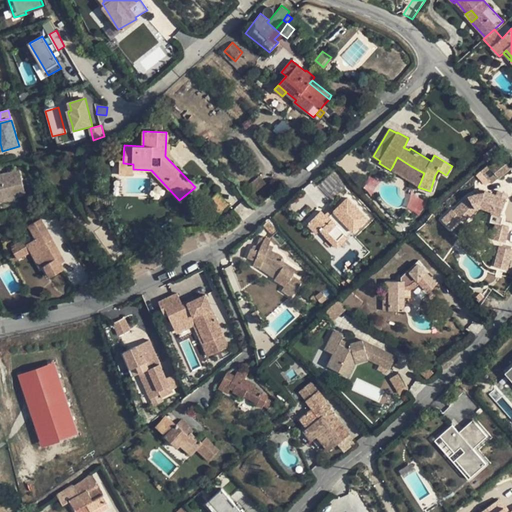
[(511,167),(511,164),(504,155),(489,167),(499,177),(499,178),(511,167)]
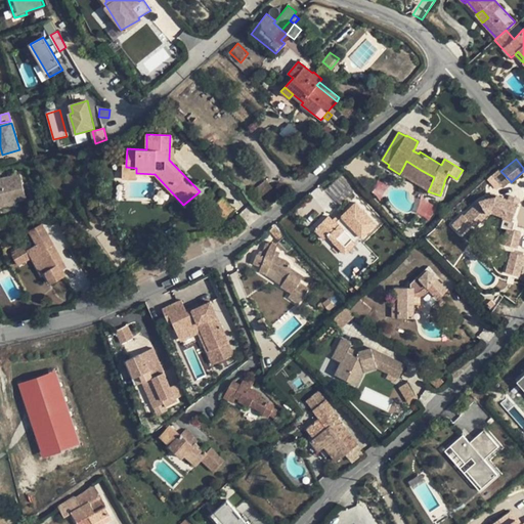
[(401,171),(415,179),(421,170),(406,161),(401,171)]
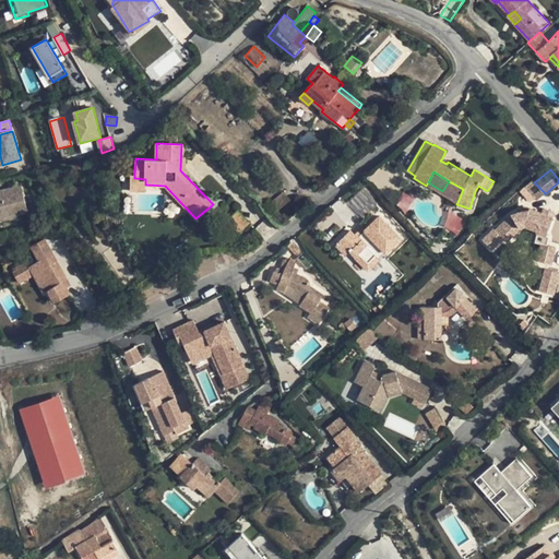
[(134,178),(134,175),(130,175),(130,186),(135,186),(134,190),(145,190),(145,185),(145,179),(134,178)]
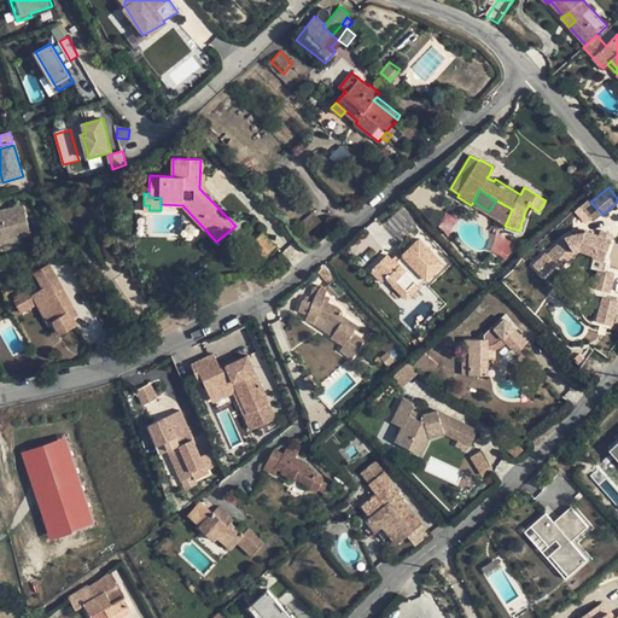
[(489,211),(507,221),(512,209),(496,200),(489,211)]
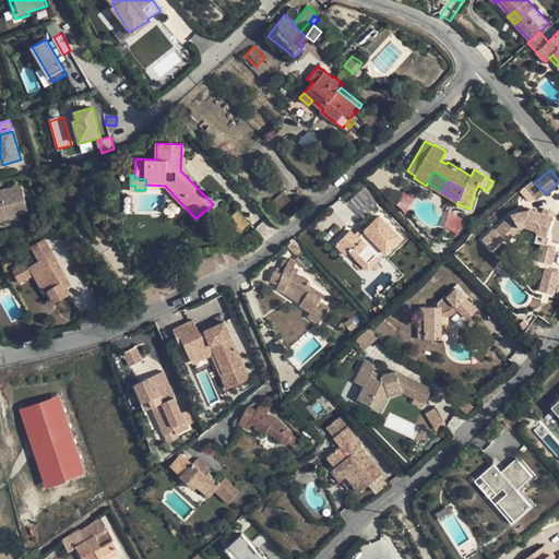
[(545,193),(534,182),(527,189),(537,200),(545,193)]
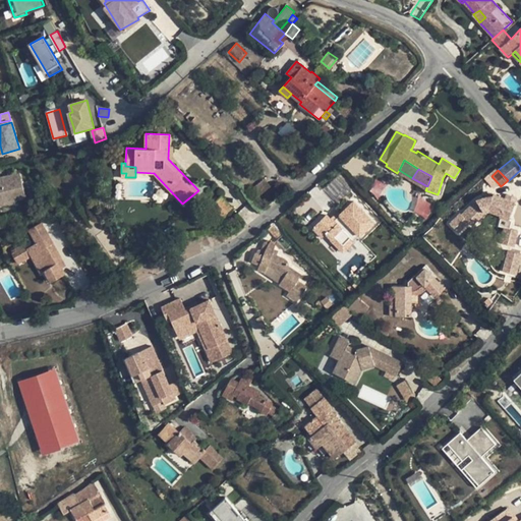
[(19,174),(0,178),(0,206),(10,204),(9,200),(15,199),(25,197),(19,174)]
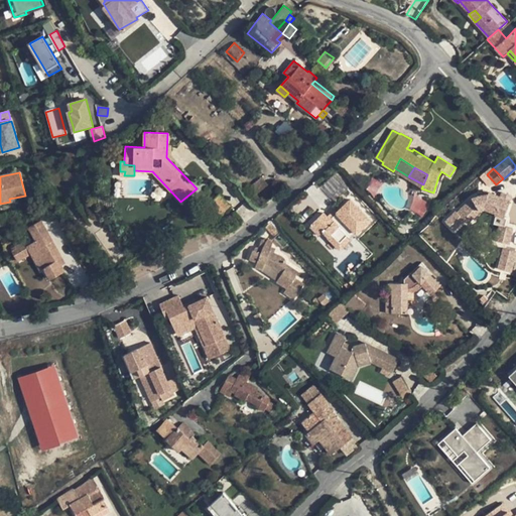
[(267,184),(261,177),(250,185),(257,194),(267,184)]
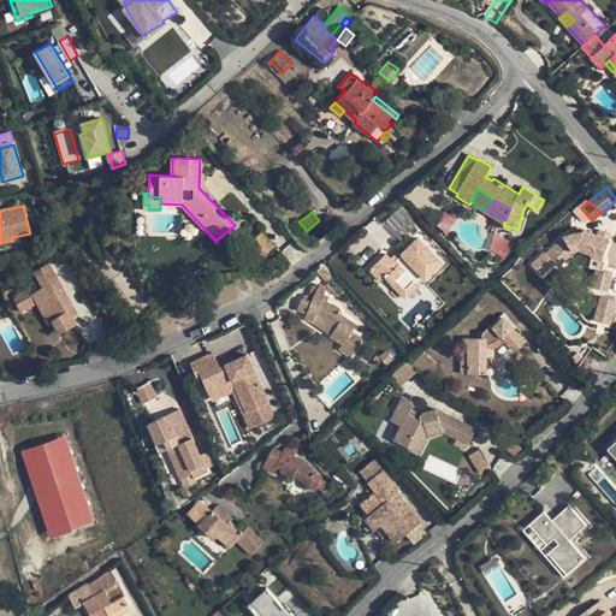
[(438,229),(446,232),(454,220),(444,215),(438,229)]
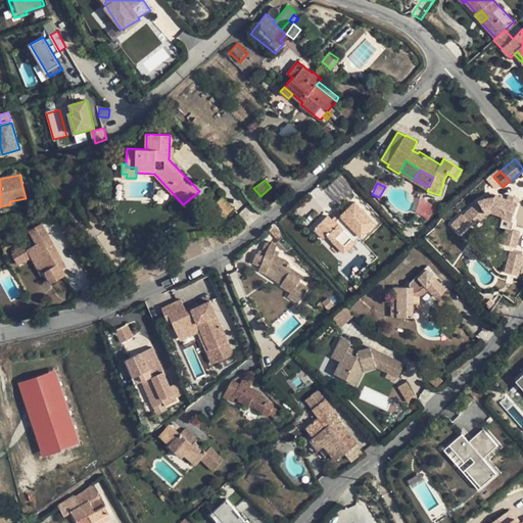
[(464,216),(474,227),(487,212),(491,211),(503,216),(502,217),(511,221),(519,198),(509,194),(508,198),(495,195),(494,197),(490,197),(485,198),(480,199),(478,201),(464,216)]
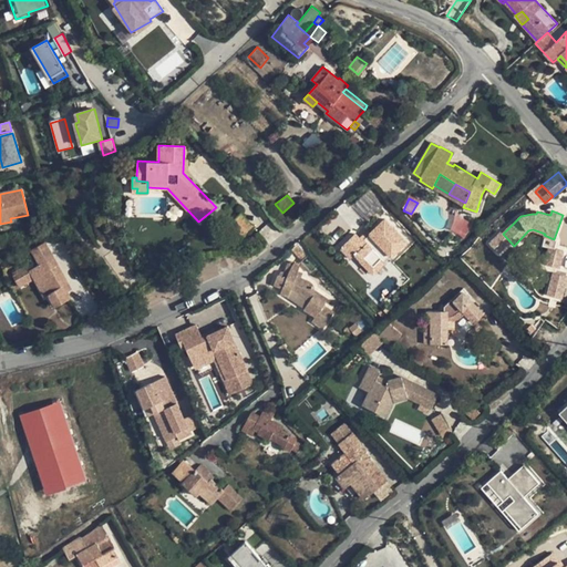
[(240,216),(228,225),(240,239),(251,229),(240,216)]
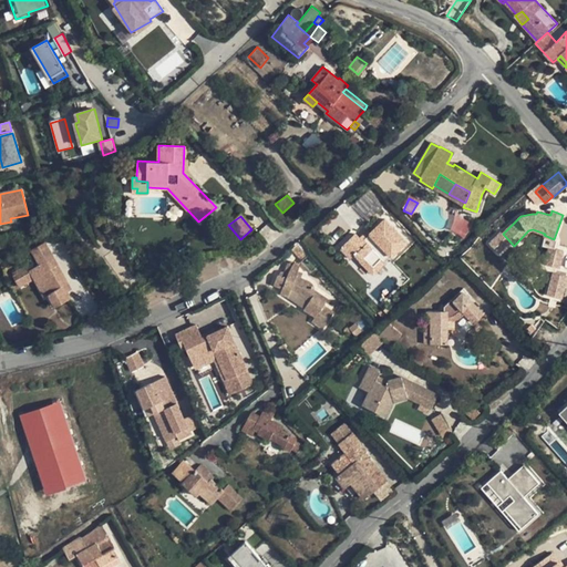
[(457,216),(450,229),(463,237),(471,224),(457,216)]
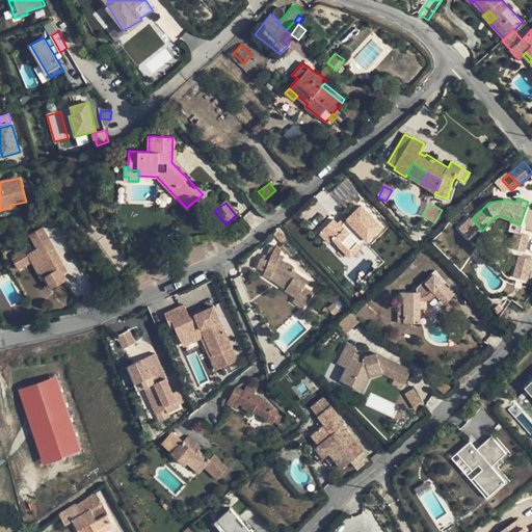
[(344,216),(337,223),(340,227),(347,219),(344,216)]
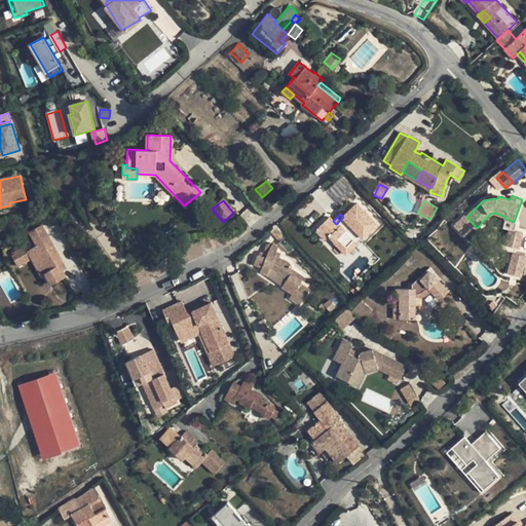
[(355,228),(360,224),(350,215),(346,219),(343,217),(336,224),(329,217),(315,230),(326,240),(330,236),(334,241),(336,240),(344,249),(348,245),(352,249),(364,237),(355,228)]
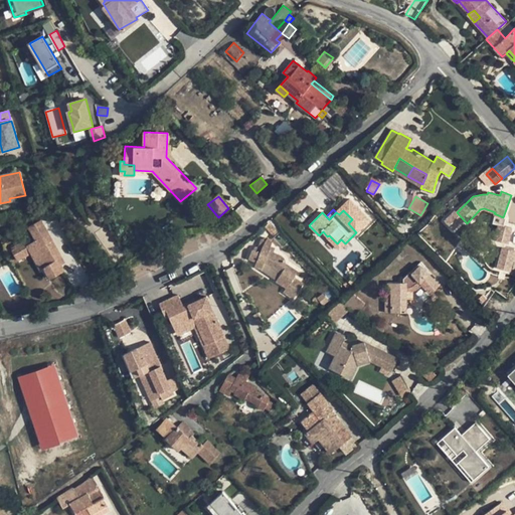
[(44,235),(48,233),(41,219),(29,226),(36,239),(44,235)]
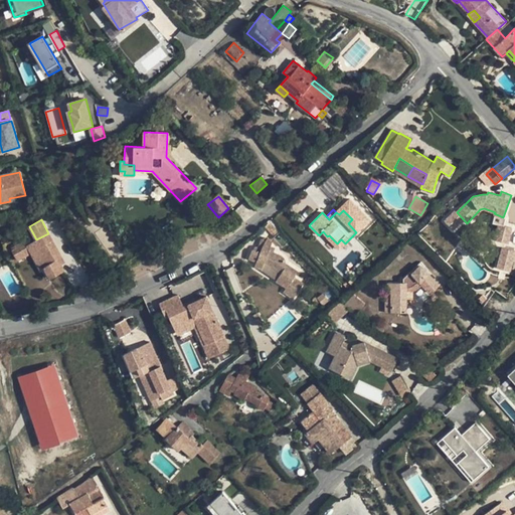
[(298,225),(289,233),(299,245),(308,236),(298,225)]
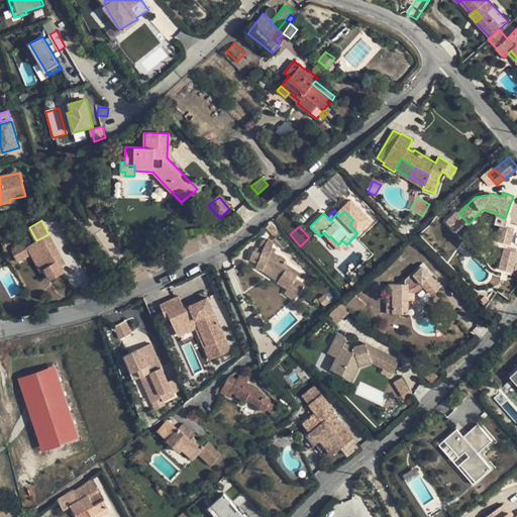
[(36,240),(26,245),(31,253),(40,271),(44,269),(50,280),(65,273),(62,266),(59,261),(62,259),(53,241),(48,243),(44,236),(36,240)]
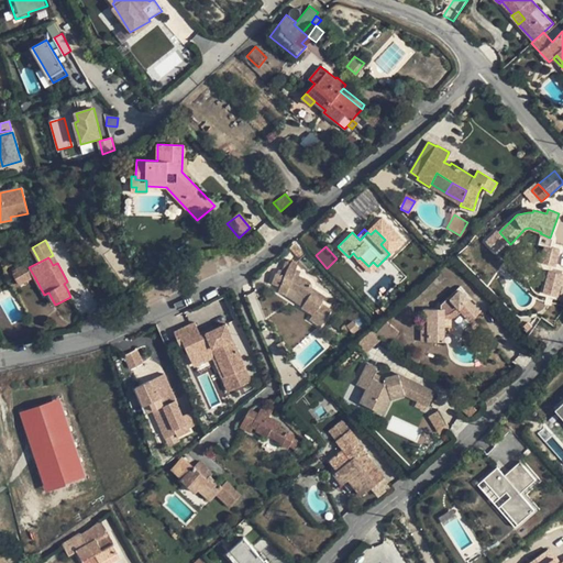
[(20,285),(34,276),(29,267),(26,263),(12,271),(20,285)]
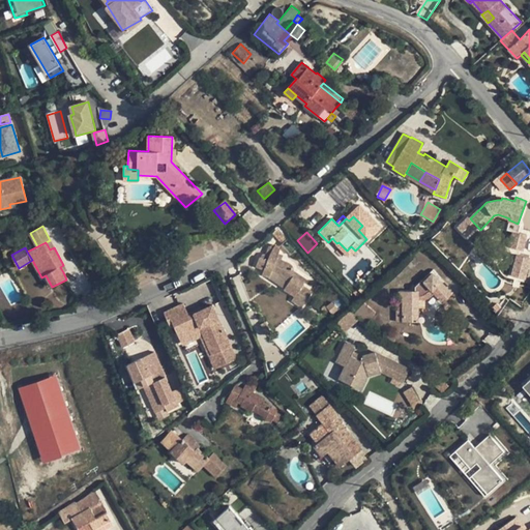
[(262,255),(260,257),(256,266),(264,269),(262,274),(269,277),(271,272),(282,275),(289,282),(284,289),(294,296),(291,301),(302,308),(313,292),(302,286),(306,280),(294,271),(293,267),(292,266),(292,265),(291,265),(290,264),(282,260),(277,259),(270,255),(268,255),(265,254),(262,255)]
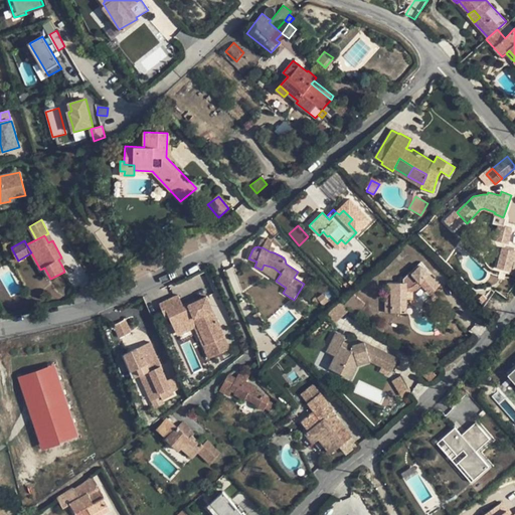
[(495,268),(510,273),(514,259),(514,250),(503,246),(495,268)]
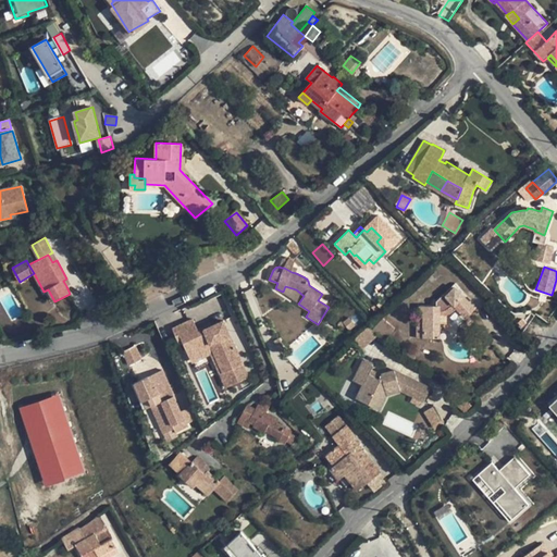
[(12,268),(4,273),(12,286),(20,282),(12,268)]
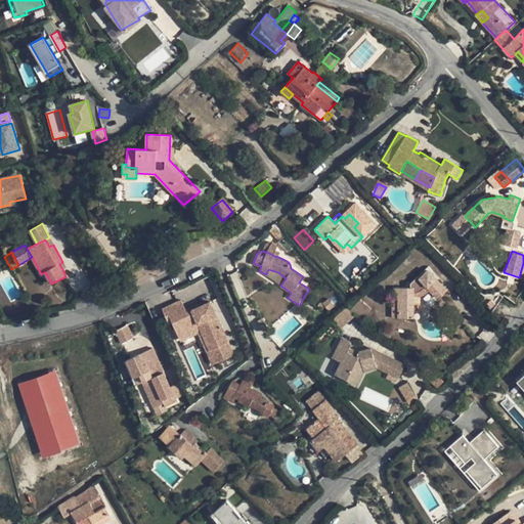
[(433,269),(420,256),(408,266),(413,272),(422,264),(426,268),(430,272),(433,269)]
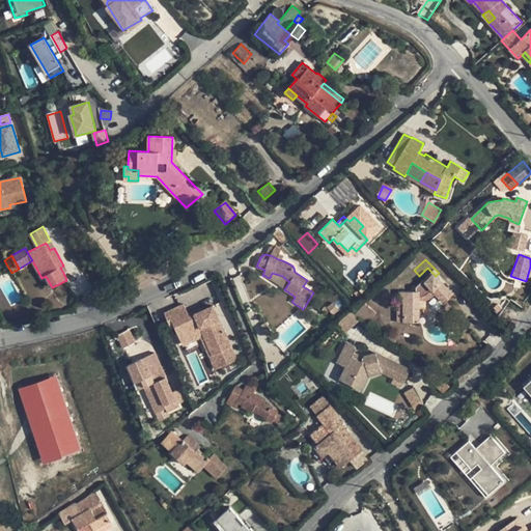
[(431,272),(427,268),(419,276),(423,280),(431,272)]
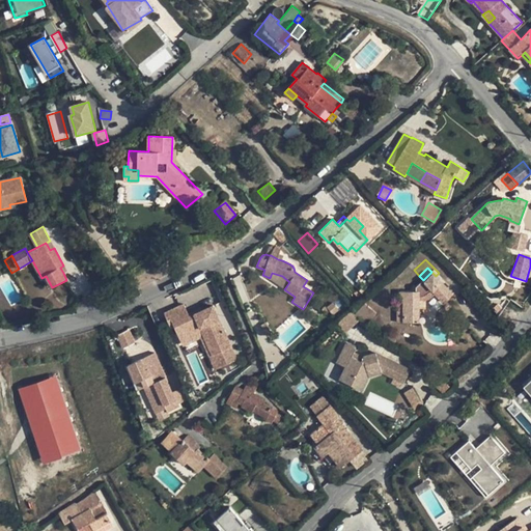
[(416,291),(400,291),(400,301),(403,301),(403,322),(419,323),(419,308),(424,308),(424,301),(425,301),(427,300),(428,299),(431,297),(436,294),(444,303),(453,295),(436,276),(431,272),(423,280),(416,287),(416,291)]
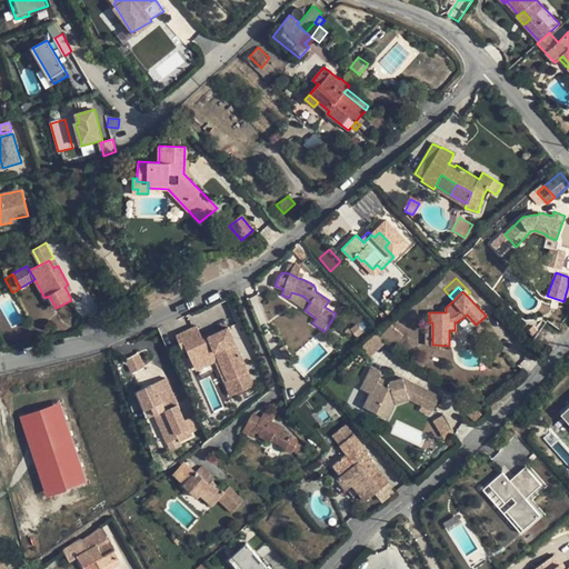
[(302,296),(291,292),(289,298),(289,300),(298,305),(302,296)]
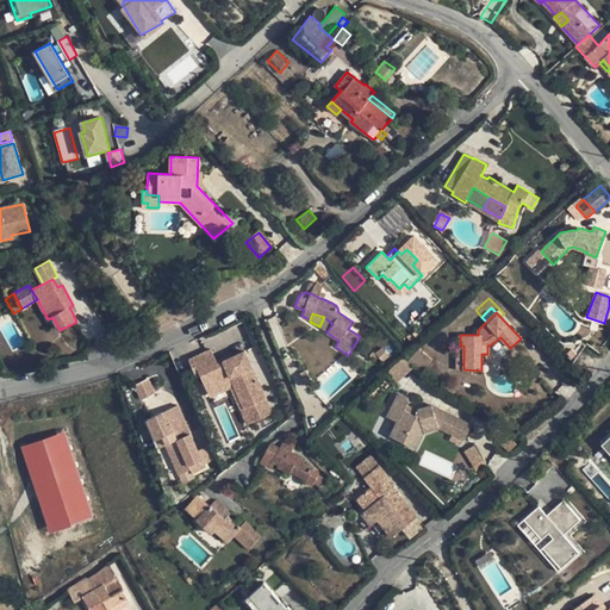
[(412,332),(406,337),(411,342),(417,336),(412,332)]
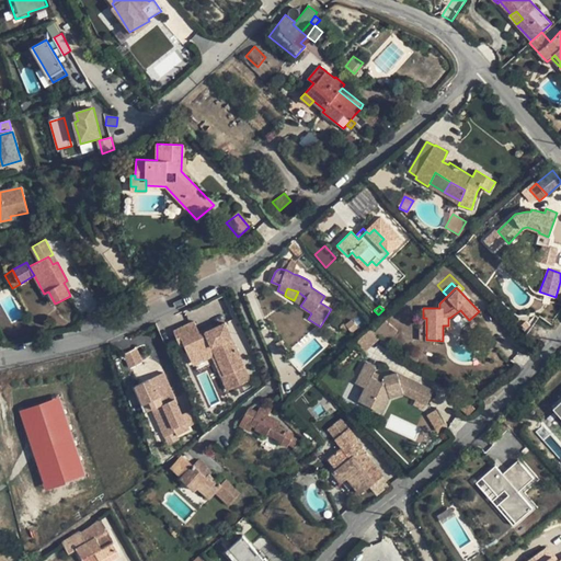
[(352,320),(346,324),(347,325),(347,327),(347,328),(352,332),(357,327),(352,320)]
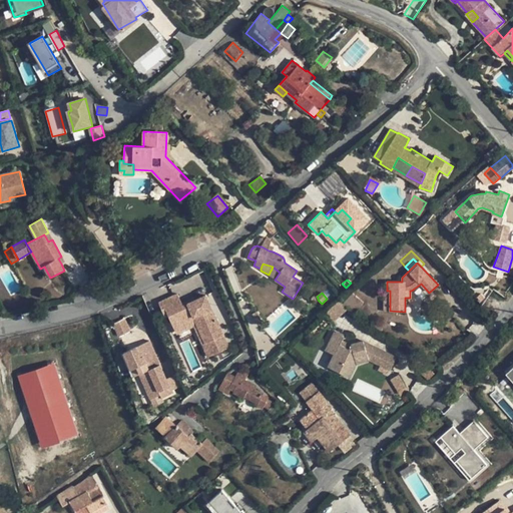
[(229,347),(205,296),(183,306),(177,294),(159,303),(165,316),(168,314),(176,331),(196,322),(205,343),(204,344),(203,346),(209,357),(229,347)]
